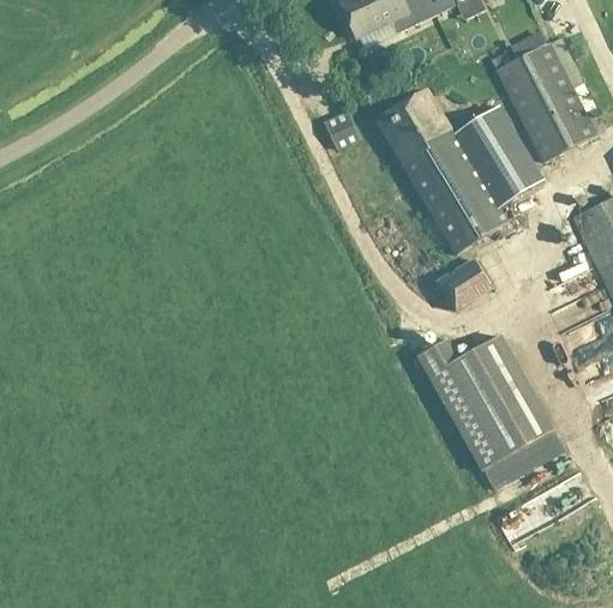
[(425,18),(415,0),(337,0),(354,36),(390,19),(396,31),(425,18)]
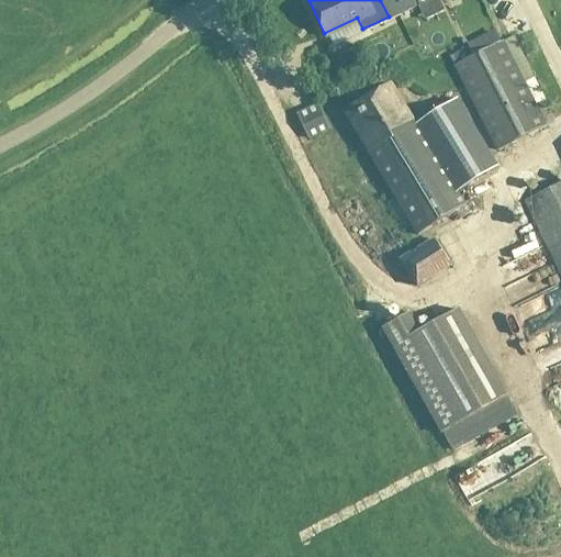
[(380,0),(389,17),(423,0),(380,0)]
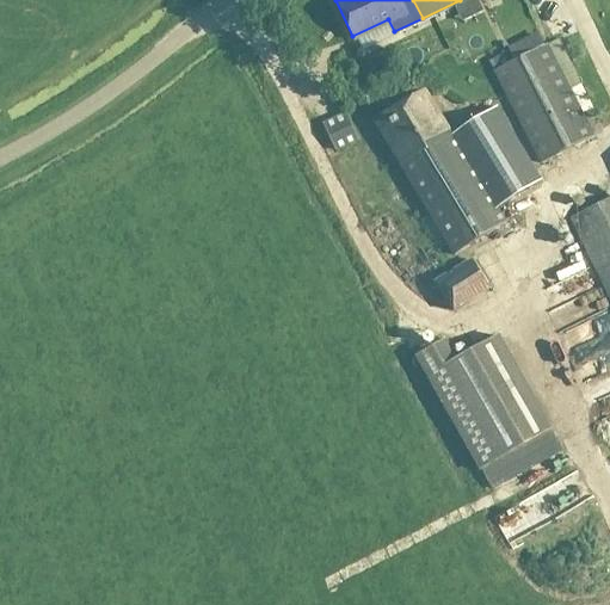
[(546,43),(494,68),(540,160),(591,135),(546,43)]
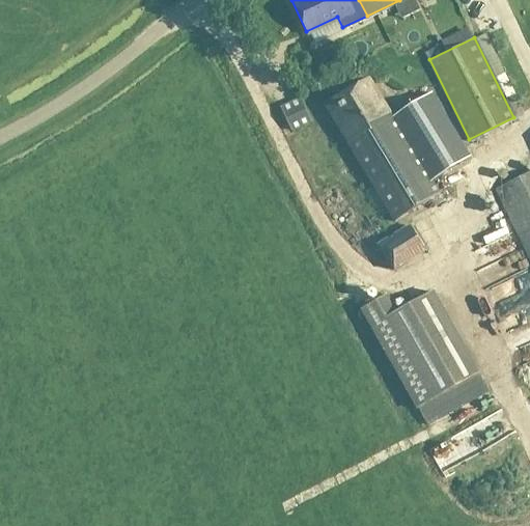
[(391,114),(367,75),(324,101),(393,218),(437,191),(429,178),(391,114)]
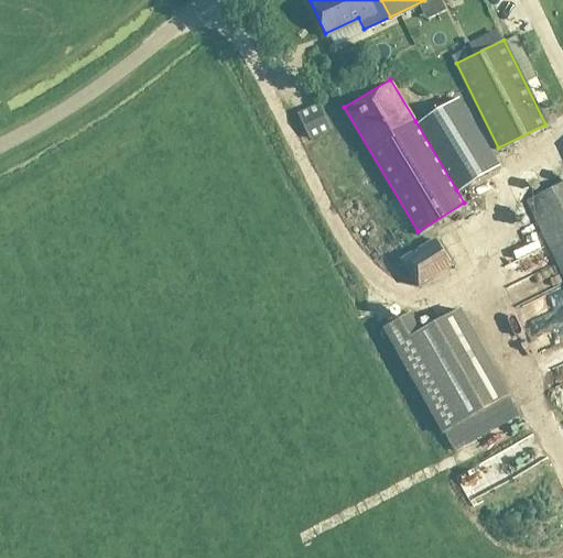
[(498,164),(456,96),(415,121),(456,189),(498,164)]
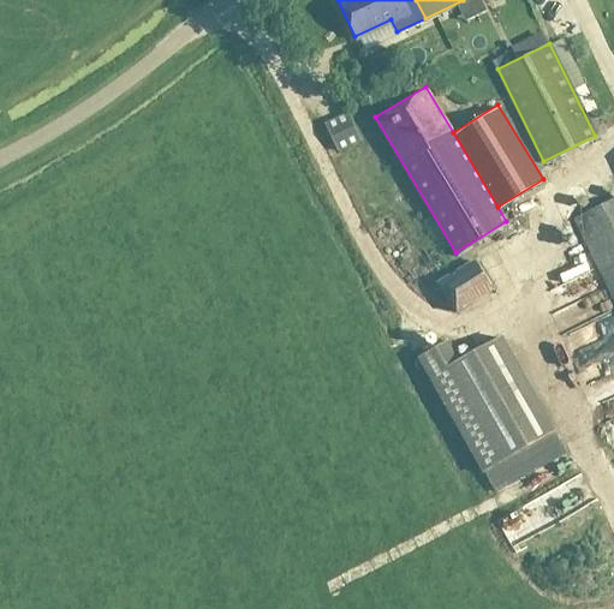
[(335,149),(359,138),(346,109),(322,120),(335,149)]
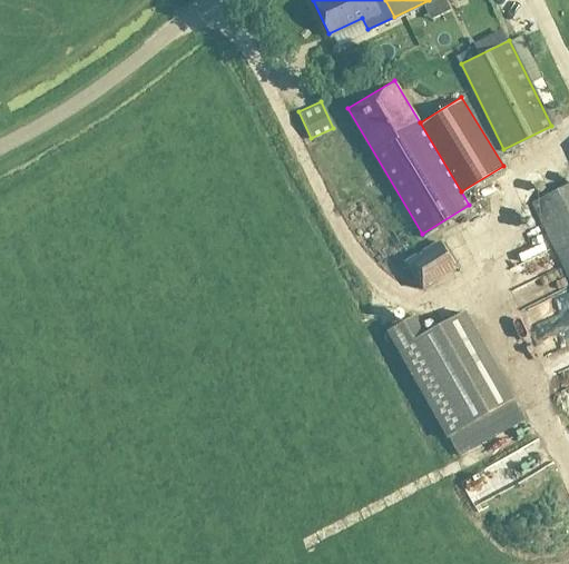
[(568,181),(531,200),(568,277),(568,181)]
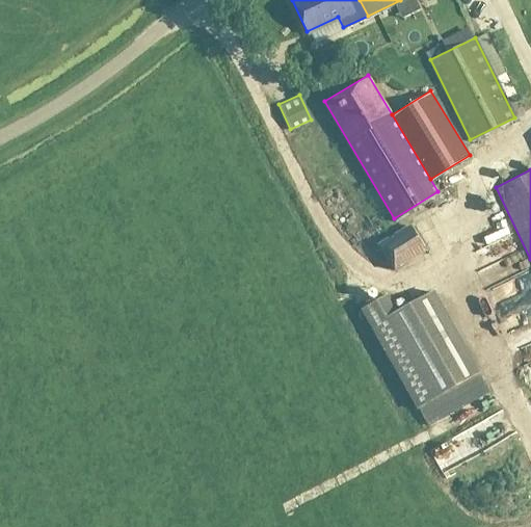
[(408,222),(375,243),(393,269),(425,248),(408,222)]
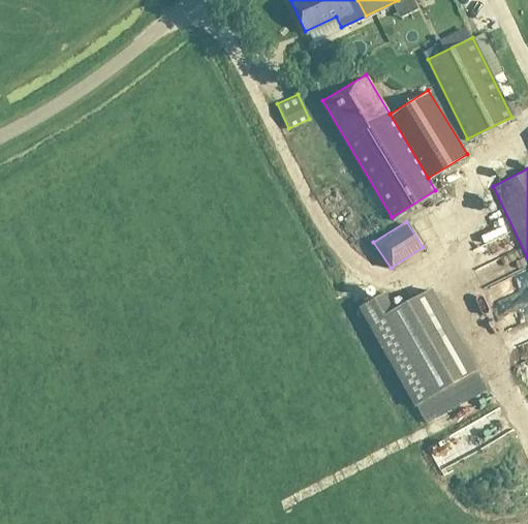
[(475,282),(489,277),(478,250),(465,255),(475,282)]
